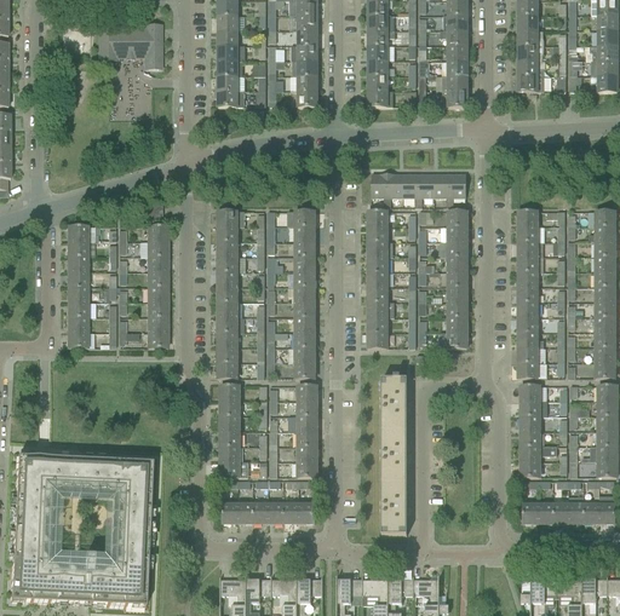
[(236,0),(218,0),(218,16),(236,16),(236,0)]
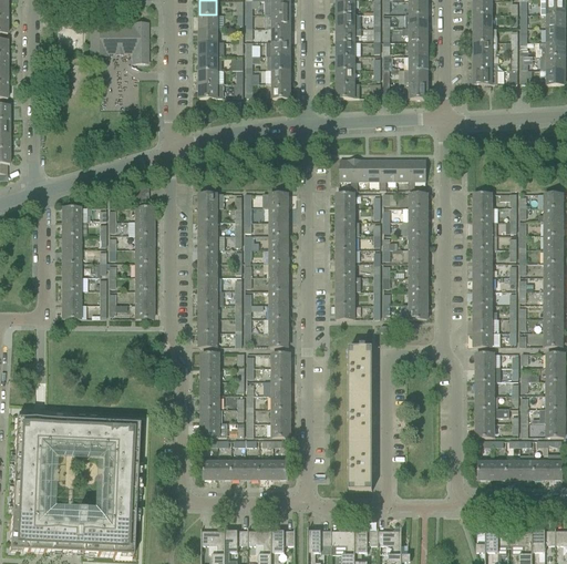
[(289,0),(265,0),(265,14),(272,14),(289,14),(289,0)]
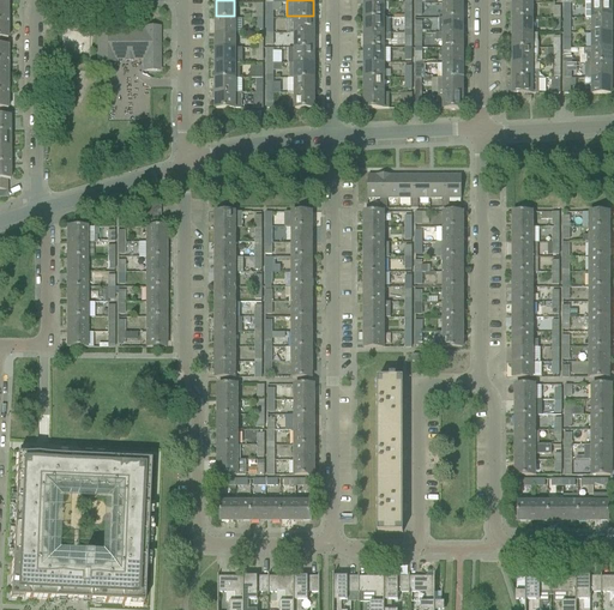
[(389,0),(365,0),(365,16),(383,16),(383,7),(389,7),(389,0)]
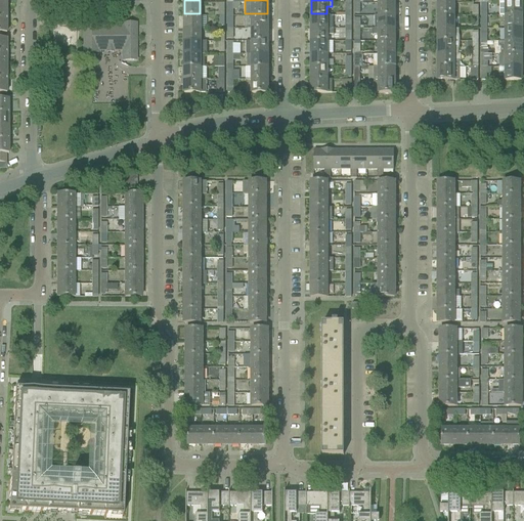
[(453,0),(438,0),(438,6),(436,6),(436,12),(438,12),(438,13),(453,13),(453,0)]
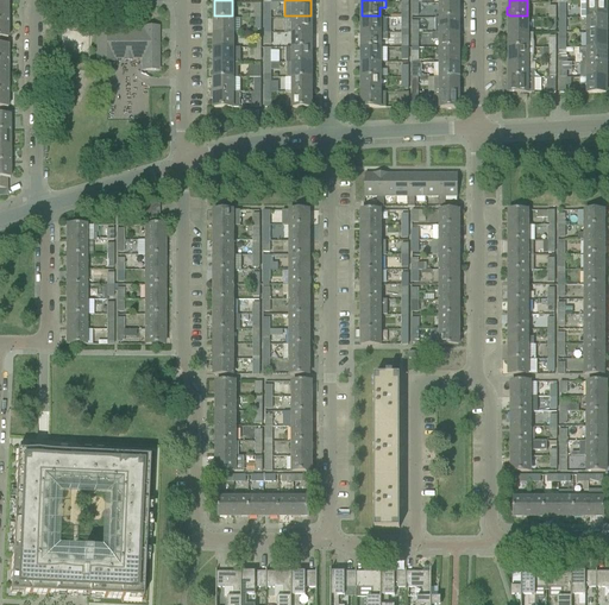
[(606,0),(588,0),(581,1),(581,16),(588,16),(606,16),(606,0)]
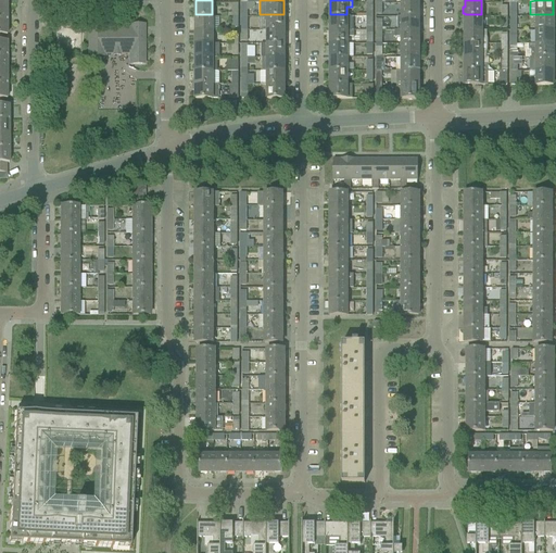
[(418,1),(402,1),(402,14),(418,14),(418,1)]
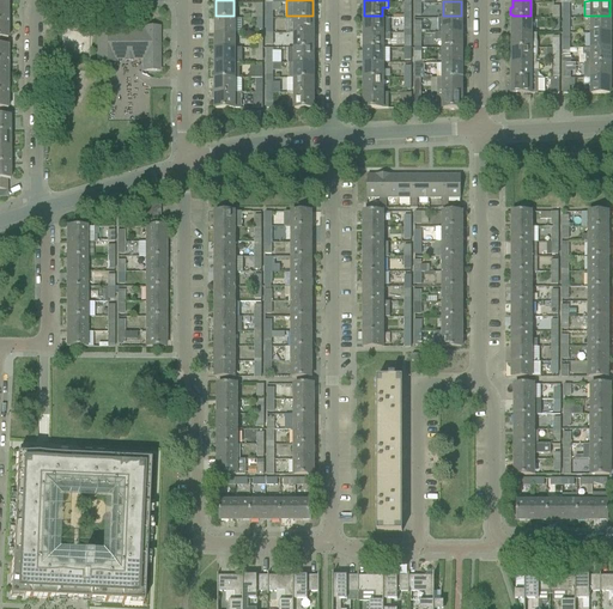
[(216,16),(216,31),(234,31),(234,16),(216,16)]
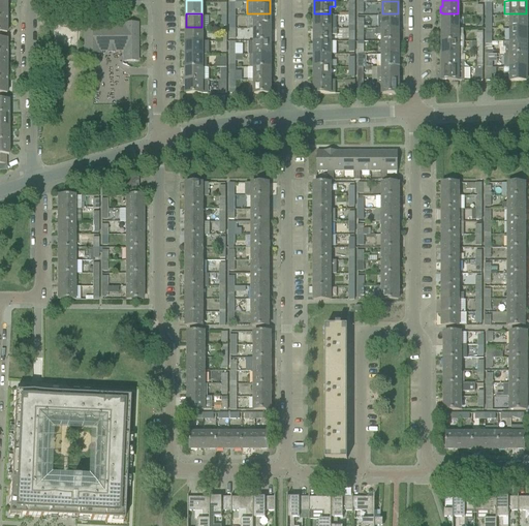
[(254,13),(254,23),(250,23),(250,27),(254,27),(270,27),(270,13),(254,13)]
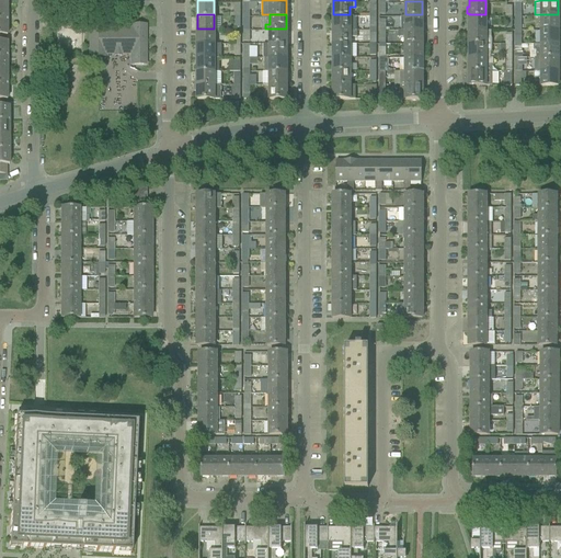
[(333,14),(333,29),(350,27),(356,27),(356,14),(350,14),(333,14)]
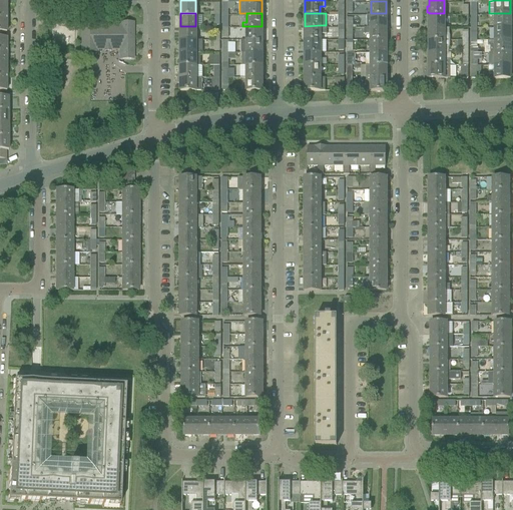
[(386,26),(386,13),(371,13),(367,13),(367,26),(371,26),(386,26)]
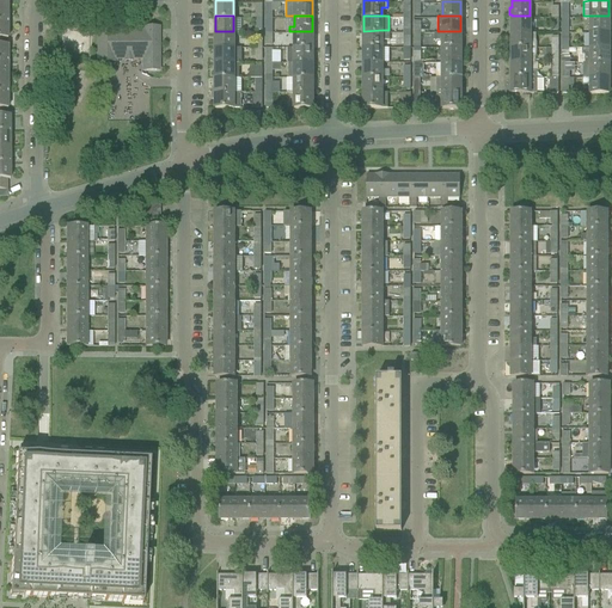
[(509,28),(509,31),(530,31),(530,16),(512,16),(512,17),(509,17),(509,24),(512,24),(512,28),(509,28)]
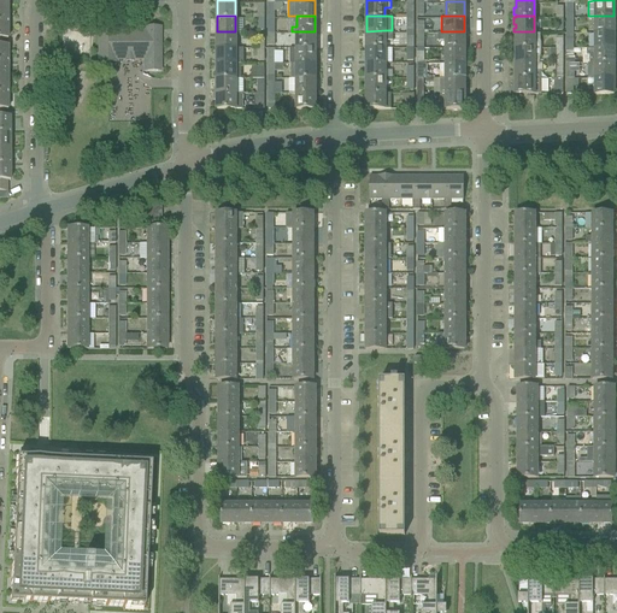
[(595,16),(595,31),(613,31),(613,16),(595,16)]
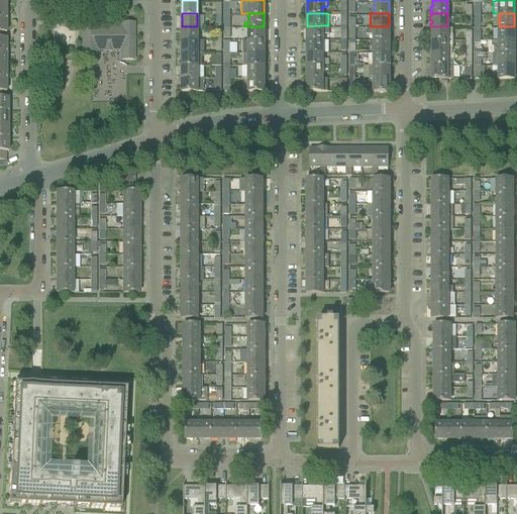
[(120,58),(134,58),(133,20),(120,20),(120,23),(96,23),(96,20),(82,20),(82,49),(96,49),(96,47),(120,47),(120,58)]
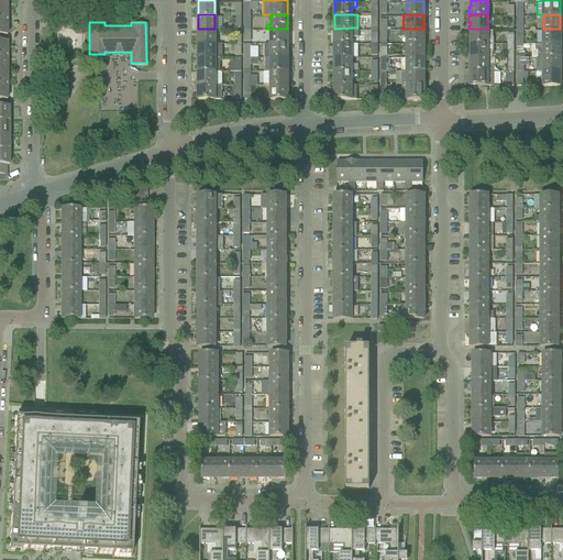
[(357,28),(351,28),(334,29),(334,42),(351,42),(351,35),(357,35),(357,28)]
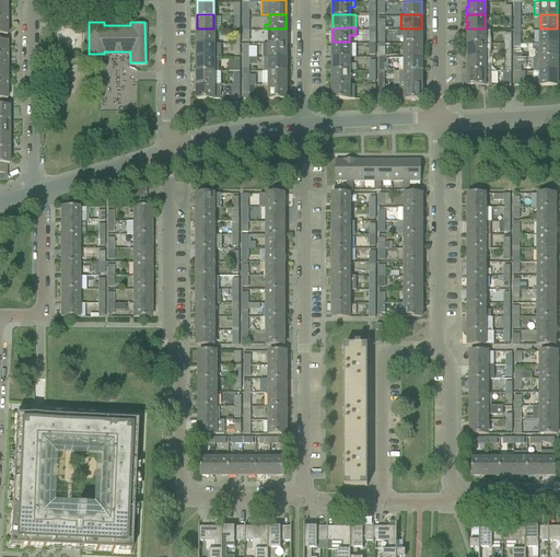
[(213,28),(197,28),(197,42),(213,42),(213,28)]
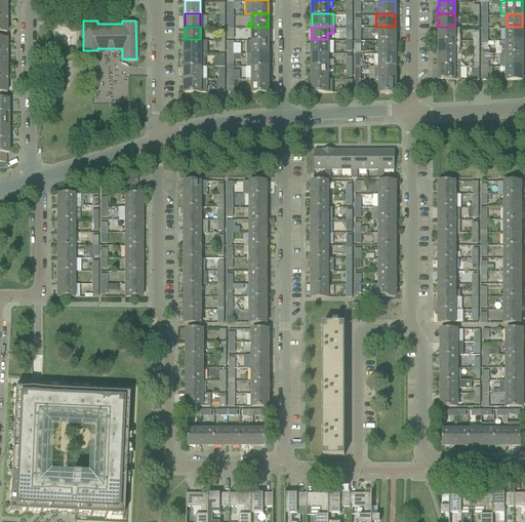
[(268,27),(252,27),(252,39),(268,39),(268,27)]
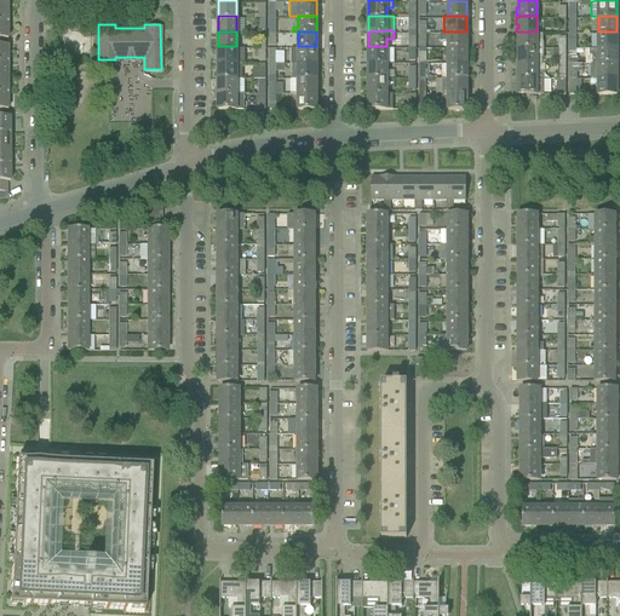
[(448,32),(443,32),(440,32),(440,38),(448,38),(448,46),(466,46),(466,32),(448,32)]
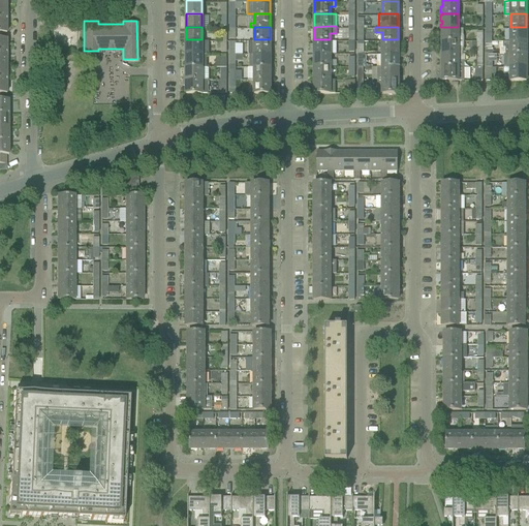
[(458,27),(440,27),(440,29),(442,29),(442,33),(440,33),(440,38),(442,38),(442,39),(458,39),(458,32),(463,32),(463,27),(458,27)]
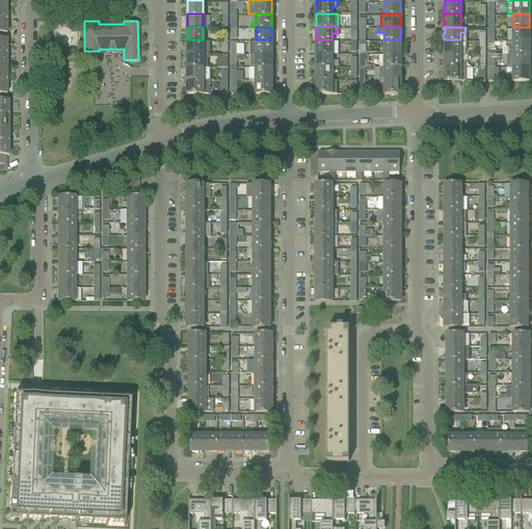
[(529,27),(513,27),(513,40),(529,40),(529,27)]
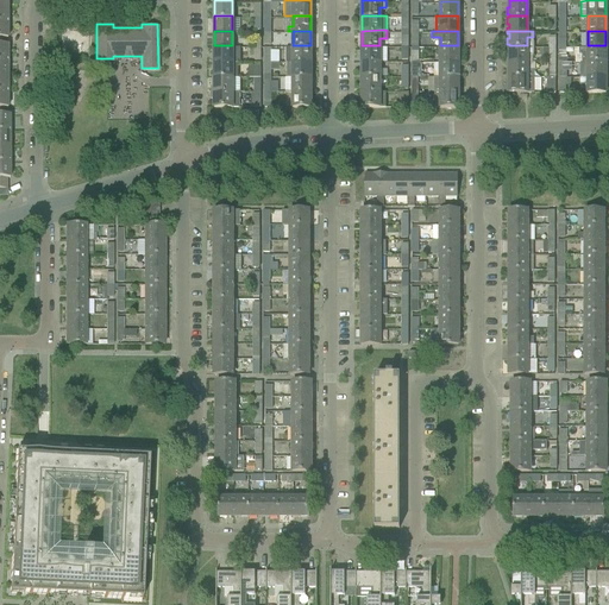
[(214,45),(214,61),(232,61),(240,61),(240,45),(232,45),(214,45)]
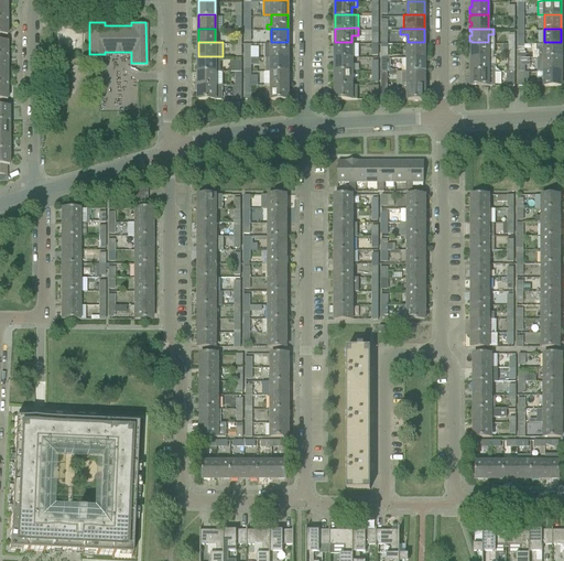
[(288,42),(271,42),(264,42),(264,56),(266,56),(288,56),(288,42)]
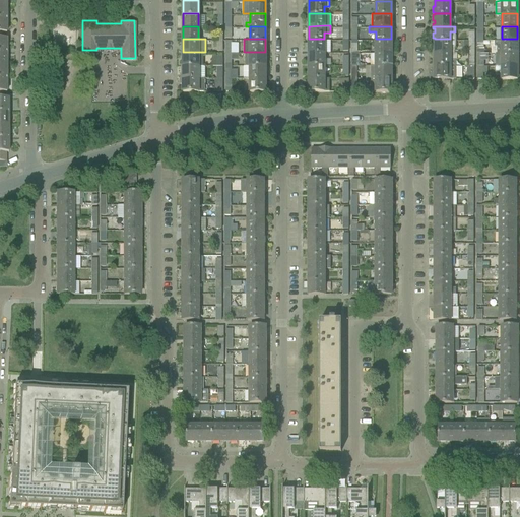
[(309,39),(309,52),(324,52),(324,39),(309,39)]
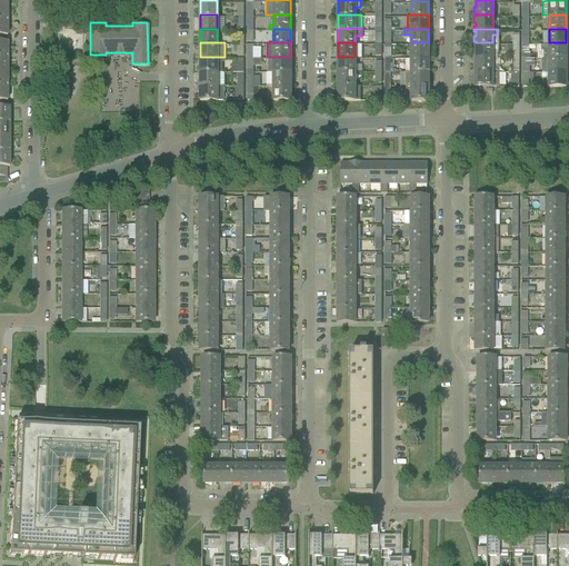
[(428,57),(428,42),(411,42),(411,57),(428,57)]
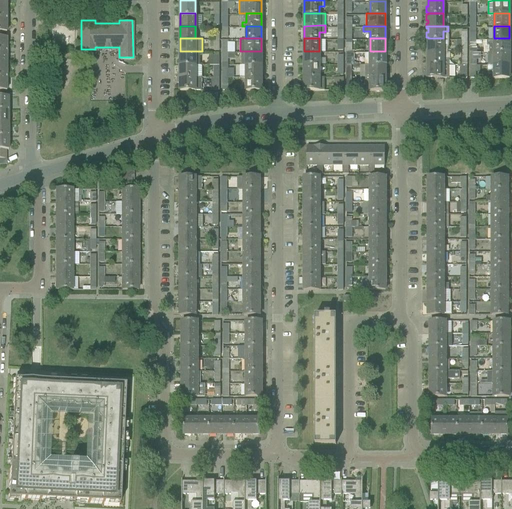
[(443,38),(428,38),(428,39),(426,39),(426,45),(428,45),(428,48),(426,48),(426,51),(447,51),(447,46),(443,46),(443,38)]
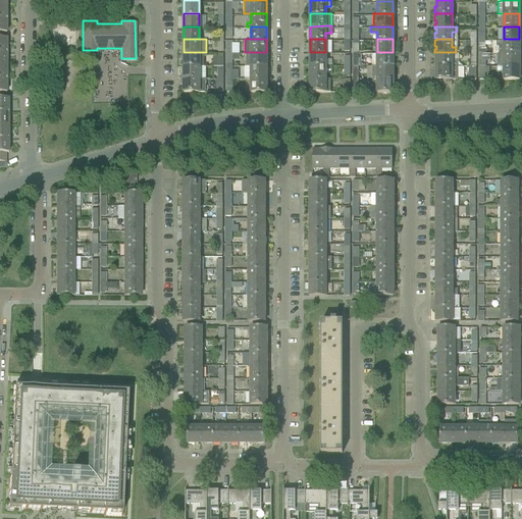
[(504,39),(504,40),(496,40),(496,45),(499,45),(499,52),(504,52),(519,52),(519,39),(504,39)]
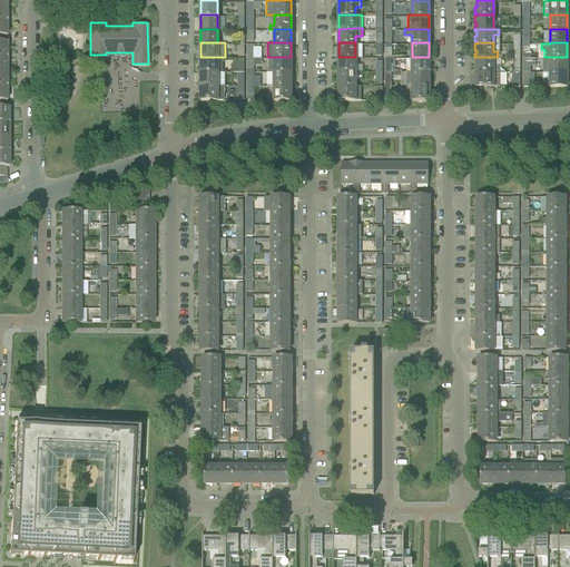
[(200,57),(200,70),(217,70),(223,70),(223,57),(217,57),(200,57)]
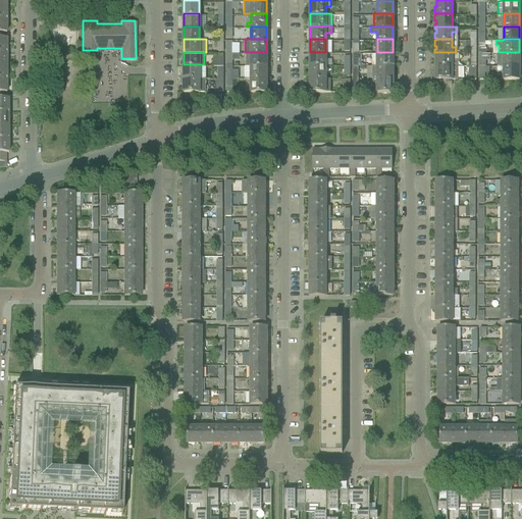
[(266,52),(246,52),(246,64),(251,64),(266,64),(266,52)]
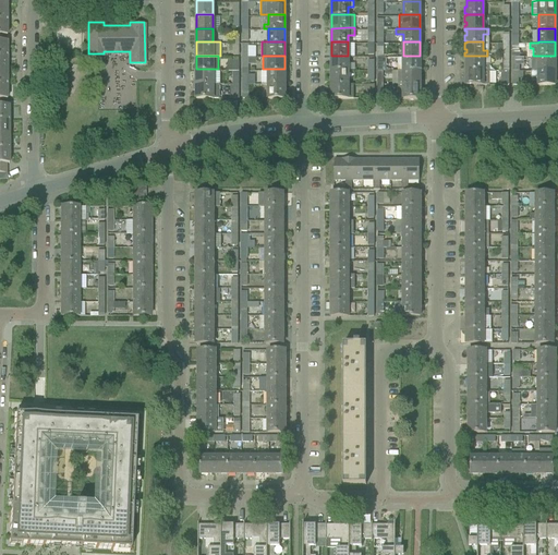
[(331,56),(331,69),(348,69),(348,56),(331,56)]
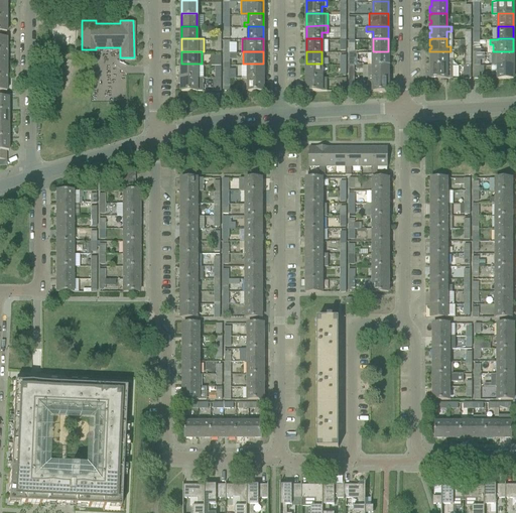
[(388,51),(373,51),(373,63),(388,63),(388,51)]
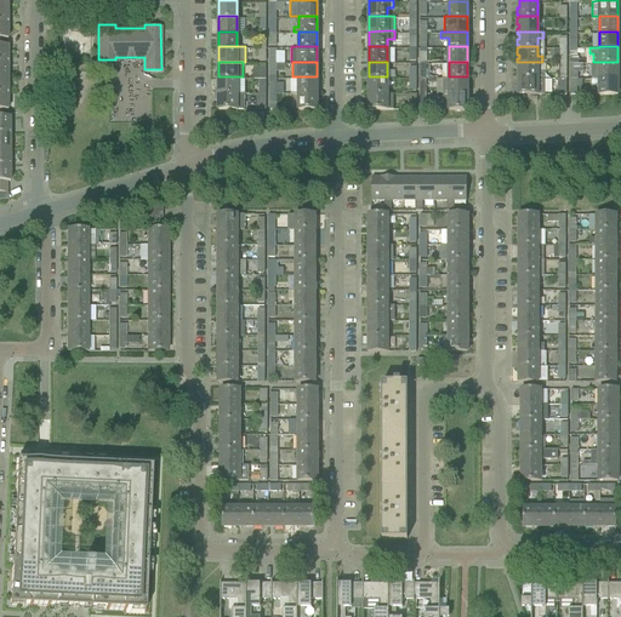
[(542,62),(517,62),(517,64),(519,64),(519,69),(517,69),(517,75),(519,75),(519,76),(537,76),(537,69),(546,69),(546,62),(542,62)]
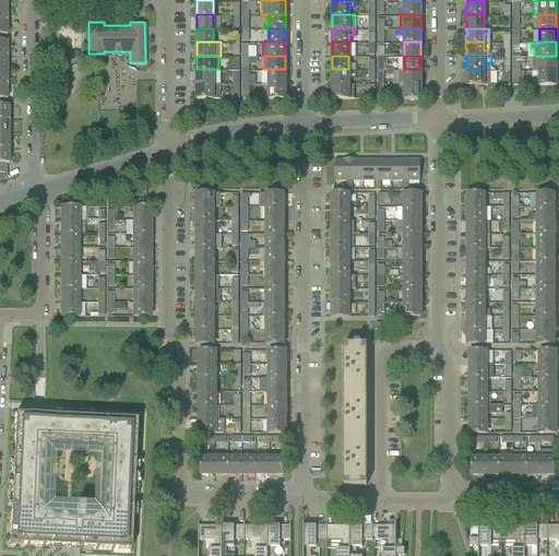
[(539,66),(534,66),(534,69),(556,69),(556,56),(539,56),(539,66)]
